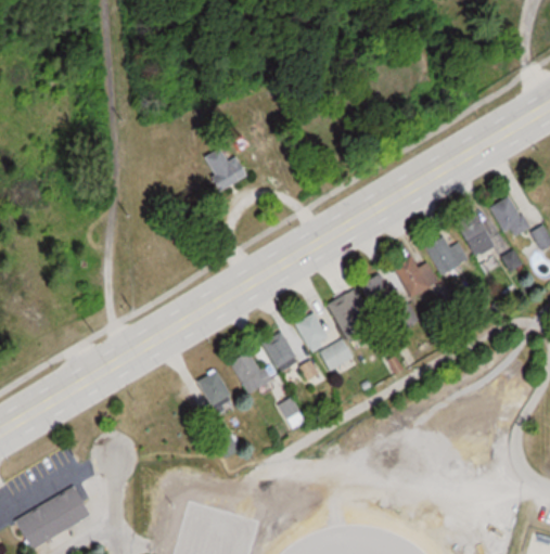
[(247,176),(238,156),(227,160),(220,146),(203,156),(220,190),(247,176)]
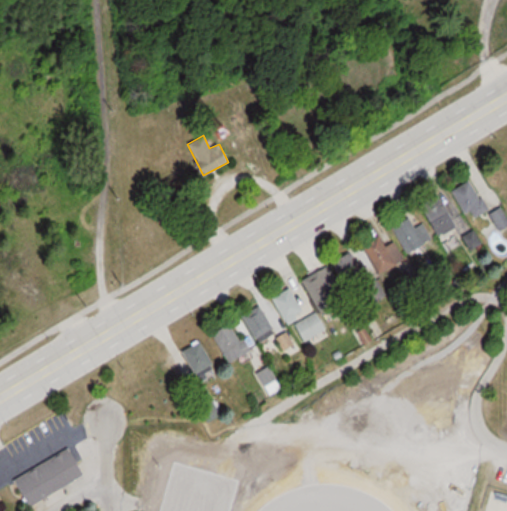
[(506,224),(506,217),(469,178),(450,196),(474,220),(481,214),(499,232),(506,224)]
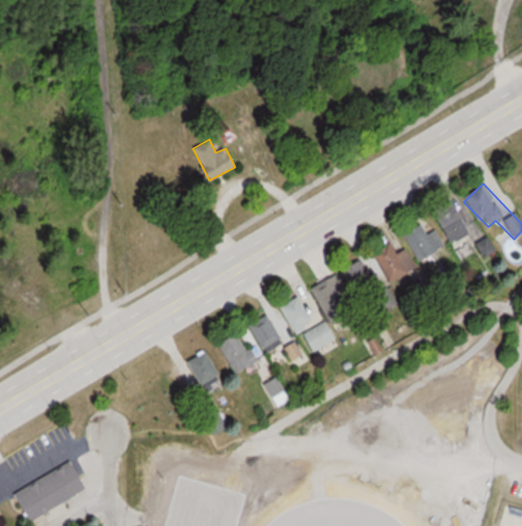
[(471,234),(459,206),(438,214),(449,242),(471,234)]
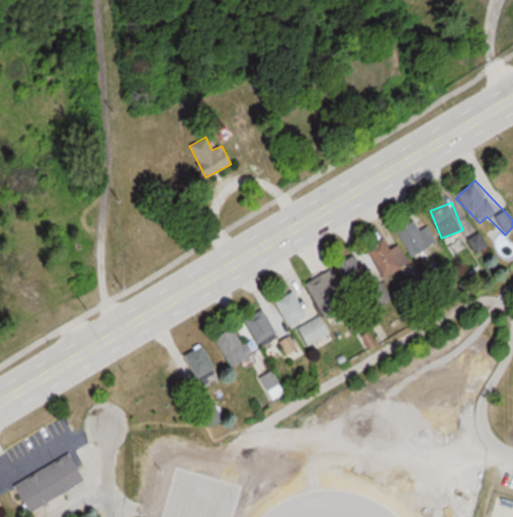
[(423,228),(419,230),(412,218),(392,230),(410,259),(434,244),(423,228)]
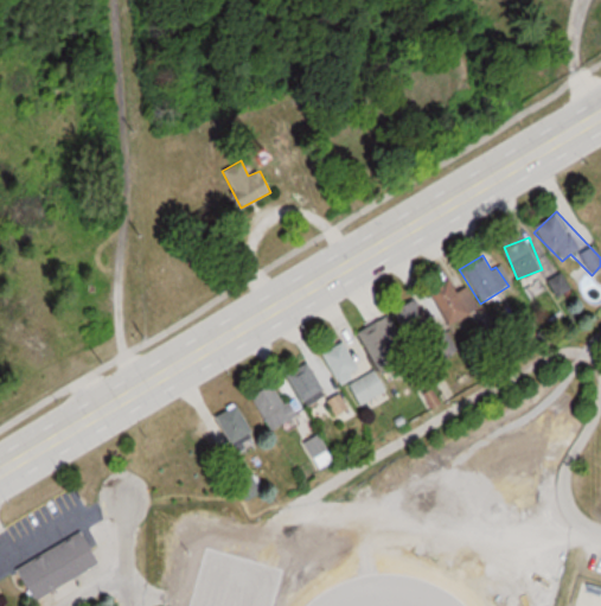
[(473,310),(461,289),(455,293),(446,276),(424,289),(447,326),(473,310)]
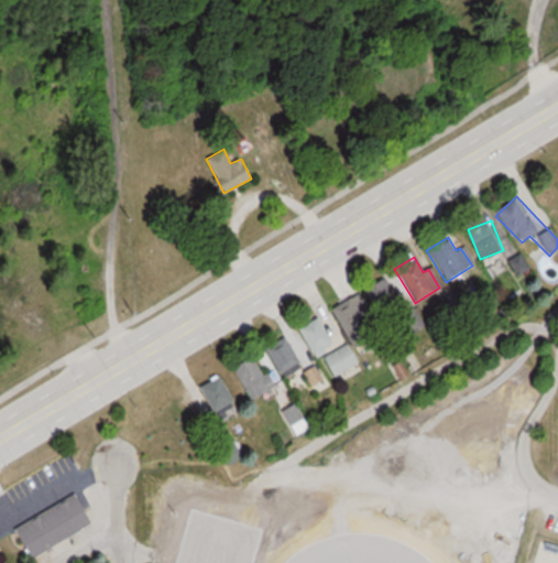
[(362,288),(379,321),(400,310),(383,277),(362,288)]
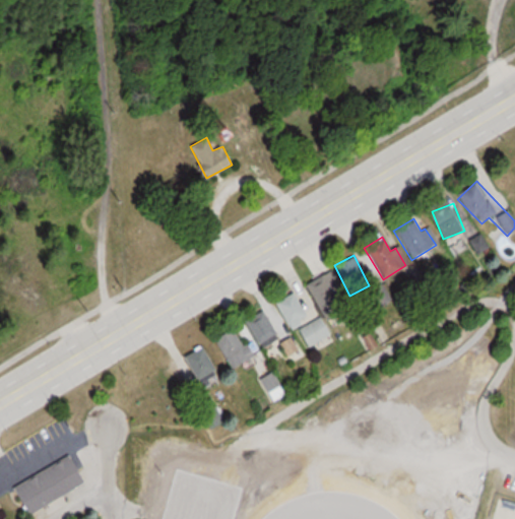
[(325,273),(304,287),(327,323),(349,308),(325,273)]
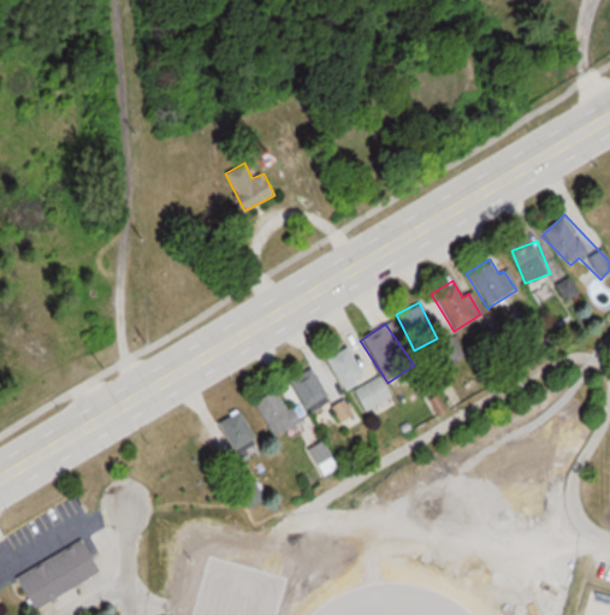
[(341,391),(363,379),(348,348),(325,360),(341,391)]
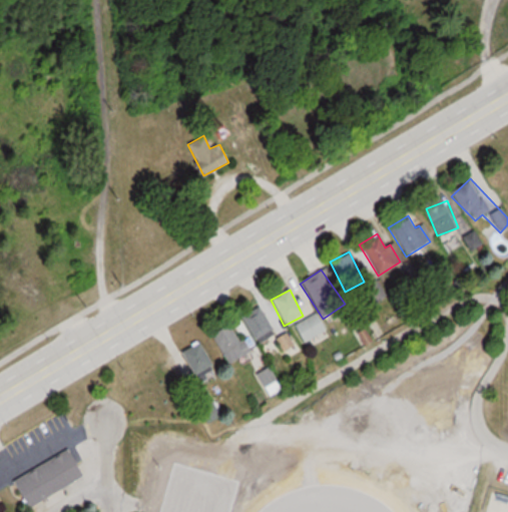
[(276,334),(262,311),(243,321),(258,345),(276,334)]
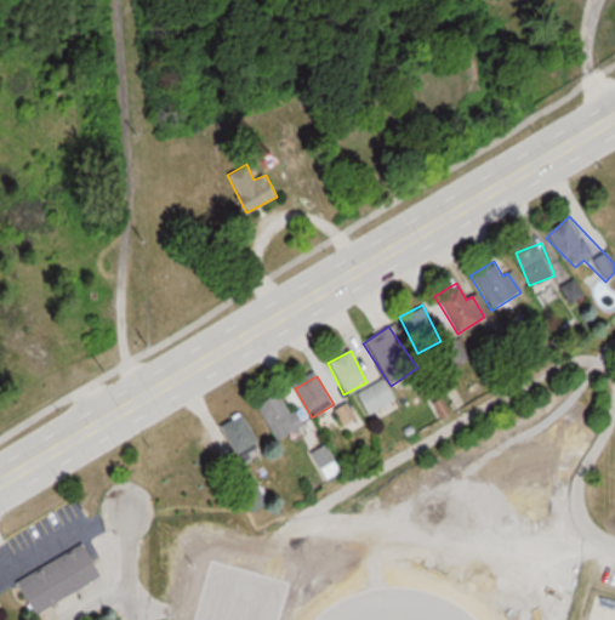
[(352,394),(360,416),(392,403),(382,381),(352,394)]
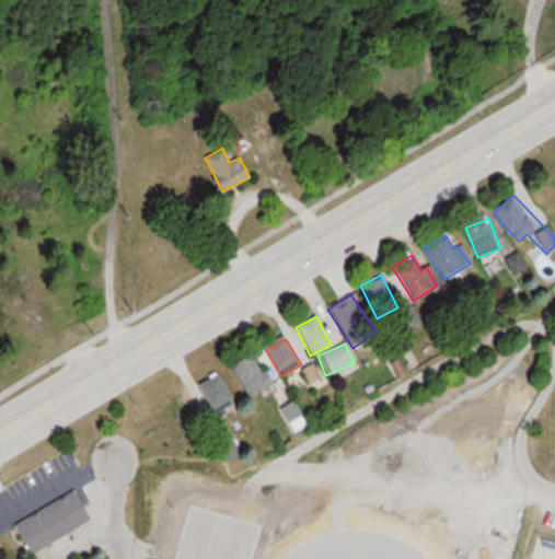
[(272,381),(244,353),(227,371),(254,398),(272,381)]
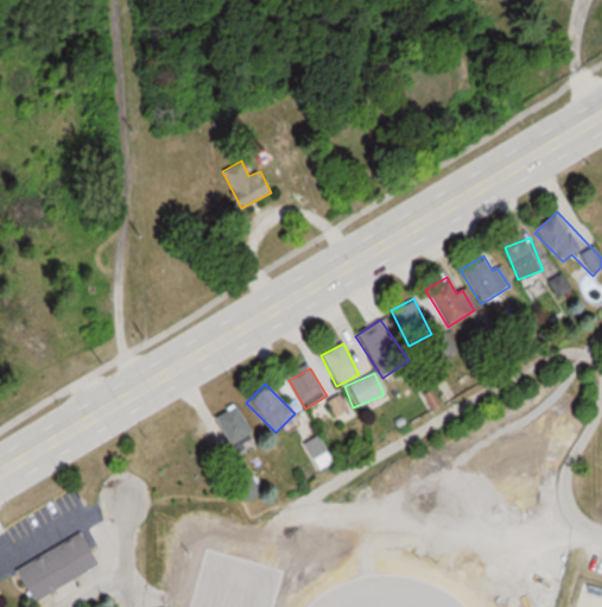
[(213,415),(227,450),(251,441),(236,405),(213,415)]
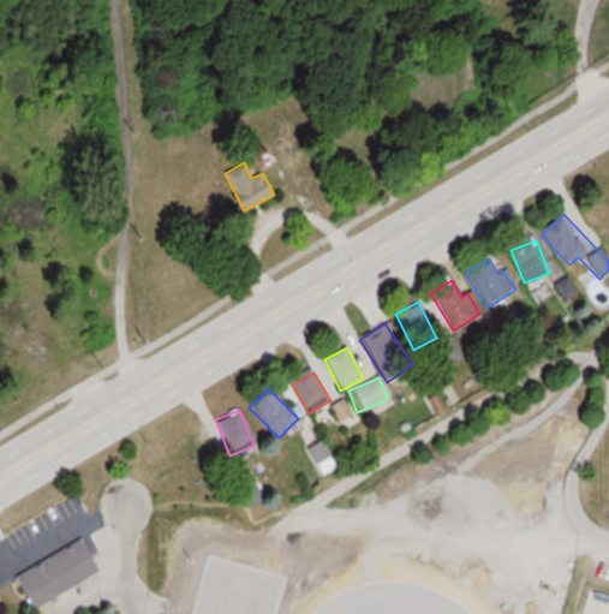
[(312,468),(329,458),(320,441),(304,451),(312,468)]
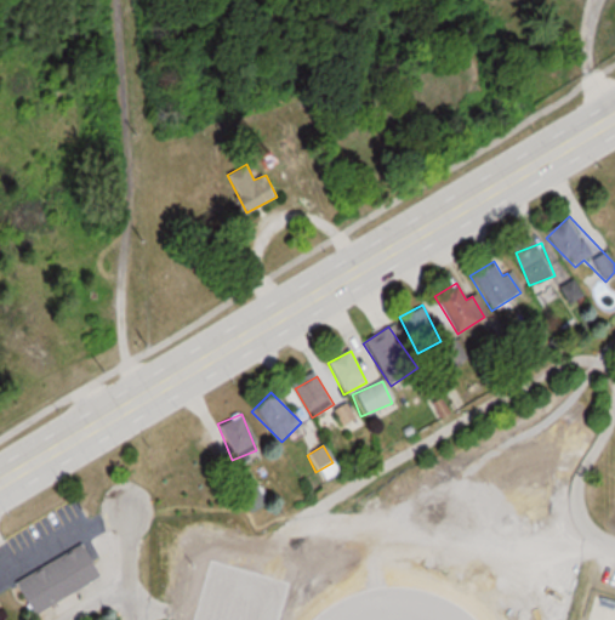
[(101,578),(84,545),(13,582),(32,615),(101,578)]
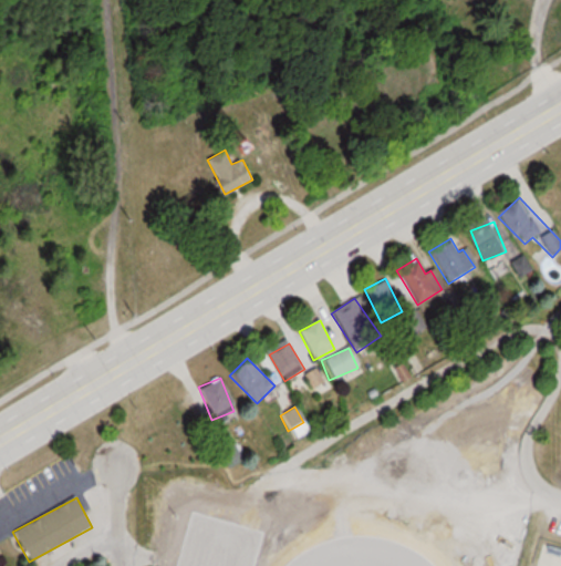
[(560,565),(560,549),(534,549),(534,565),(560,565)]
